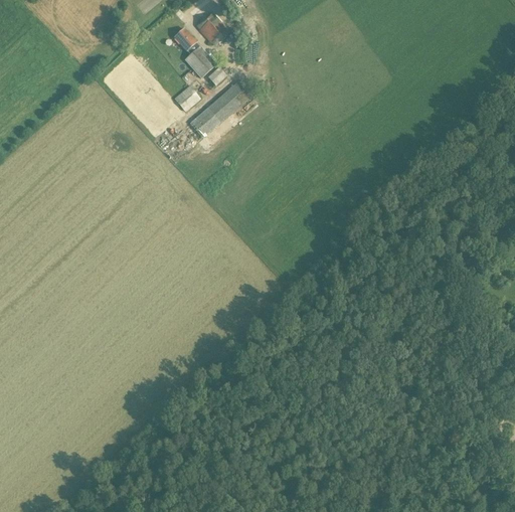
[(214,44),(221,40),(225,36),(229,30),(212,11),(206,15),(201,19),(197,25),(214,44)]
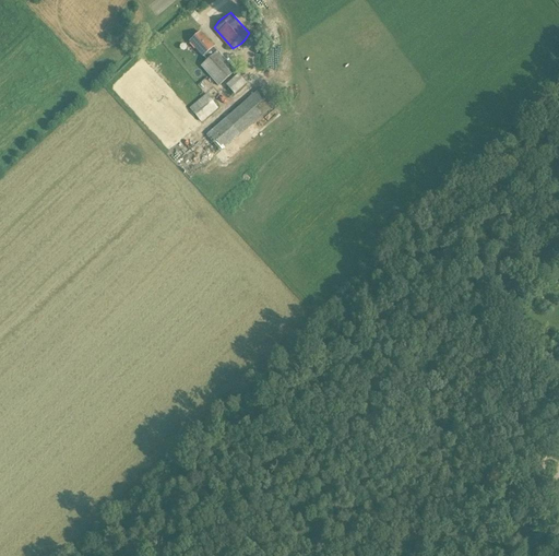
[(217,50),(214,46),(214,45),(201,30),(190,39),(203,55),(204,54),(207,58),(201,63),(218,84),(235,70),(218,49),(217,50)]
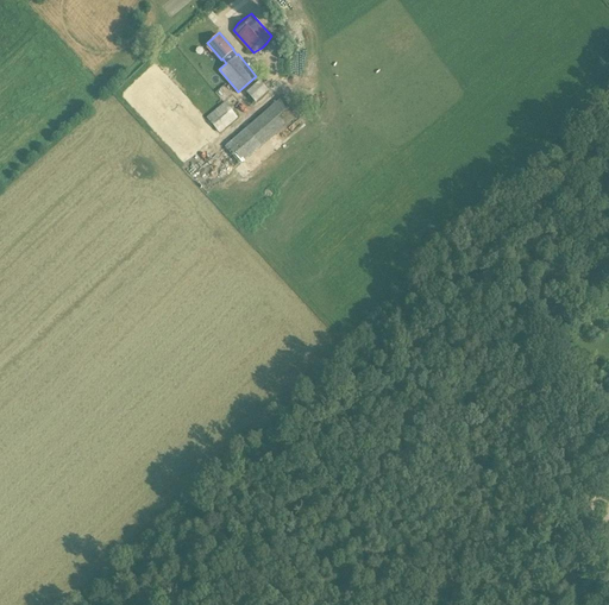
[(256,100),(268,88),(259,79),(246,90),(256,100)]
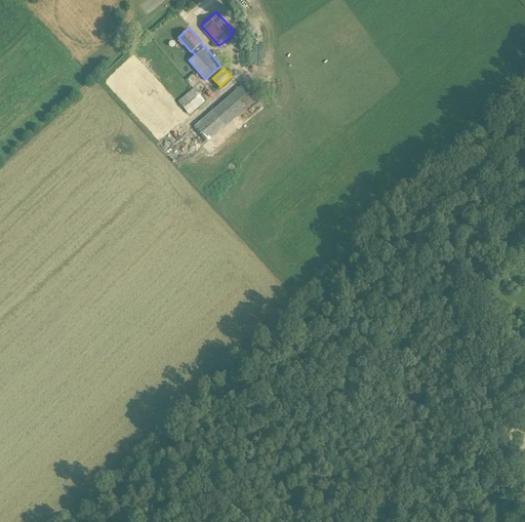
[(243,82),(194,125),(207,141),(254,99),(255,102),(258,99),(243,82)]
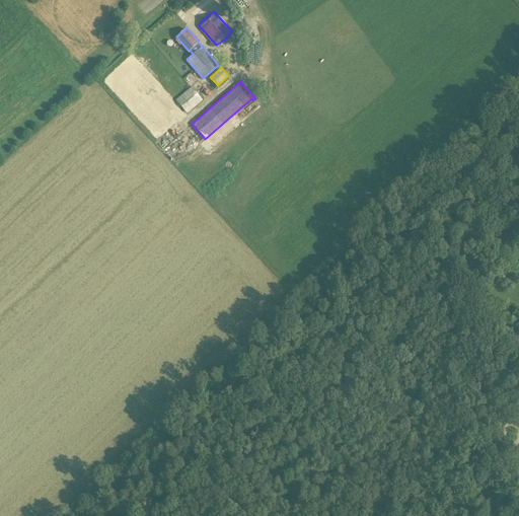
[(188,112),(202,98),(192,86),(176,98),(188,112)]
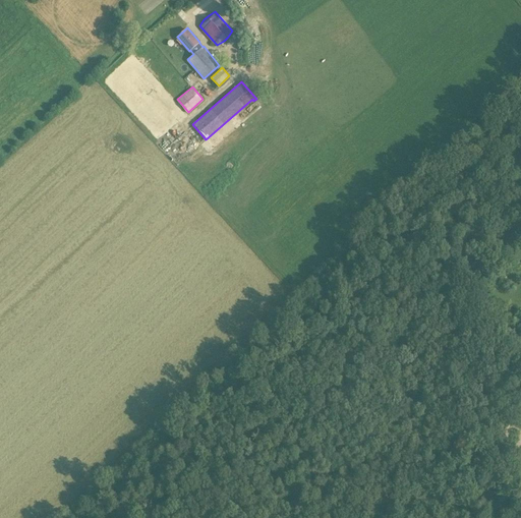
[(486,138),(493,145),(499,138),(498,137),(501,135),(495,129),(487,135),(488,136),(486,138)]
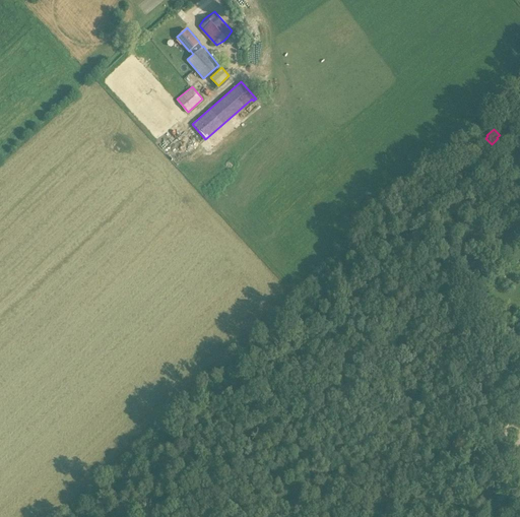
[(461,169),(449,171),(451,185),(455,185),(456,191),(464,189),(462,178),(461,169)]
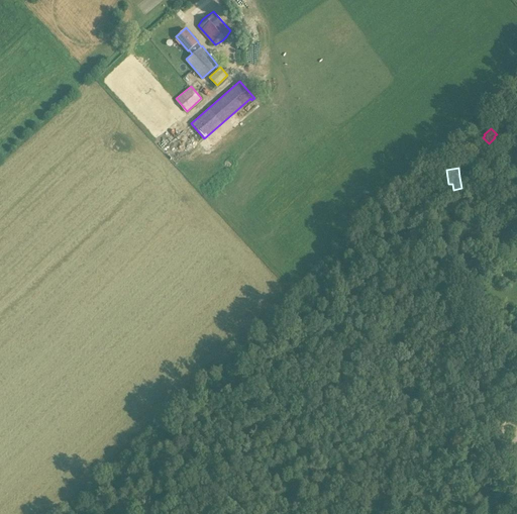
[(510,169),(495,171),(495,175),(500,175),(500,183),(510,182),(509,180),(511,179),(510,169)]
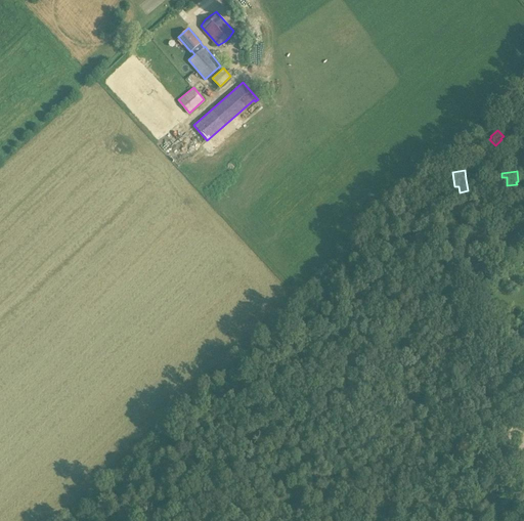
[(517,228),(505,239),(512,247),(520,240),(523,235),(519,229),(517,228)]
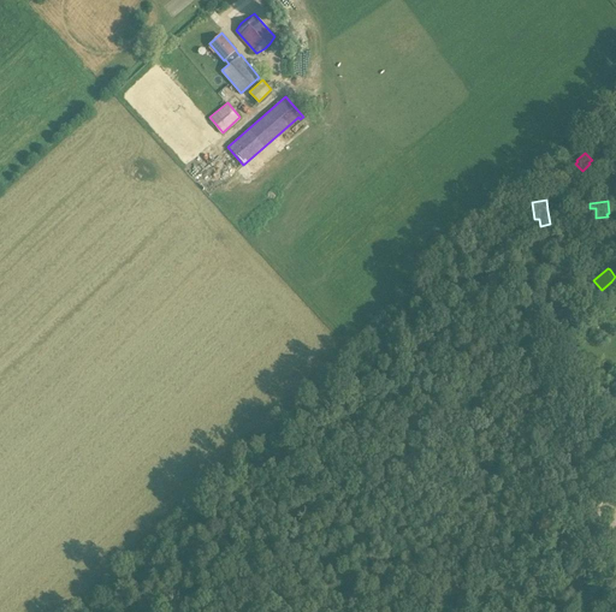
[(556,325),(545,333),(546,334),(546,336),(551,342),(562,331),(556,325)]
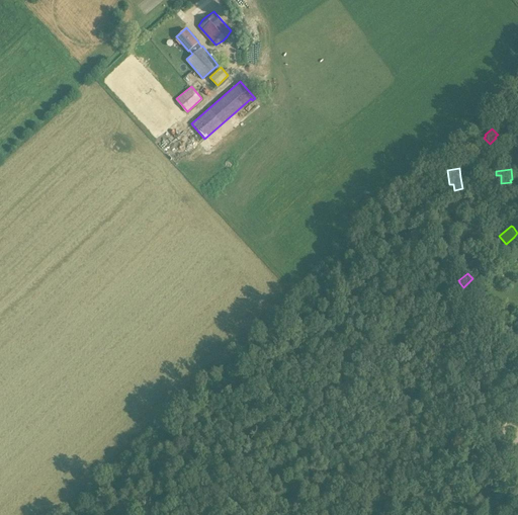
[(504,442),(499,446),(505,453),(510,449),(504,442)]
